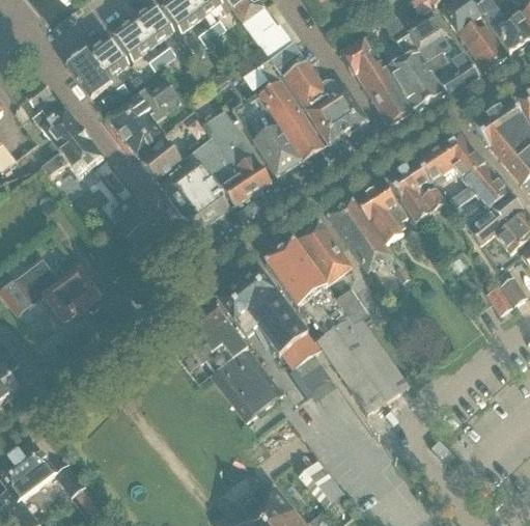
[(202,18),(189,0),(169,0),(162,5),(182,32),(202,18)]
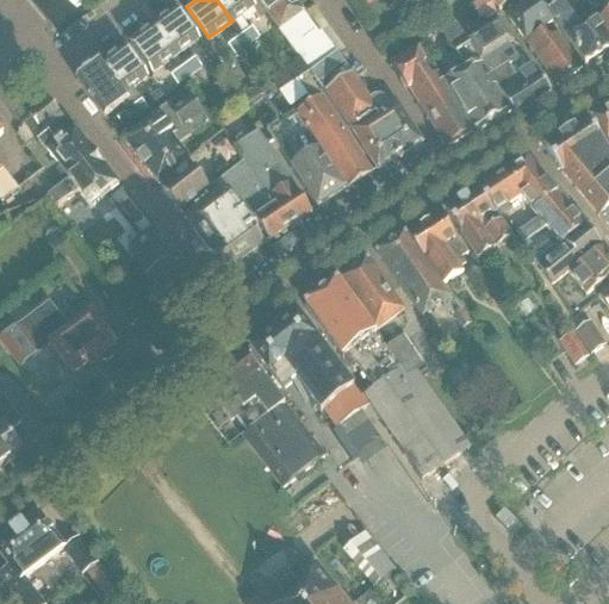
[(255,2),(254,0),(217,0),(232,20),(255,2)]
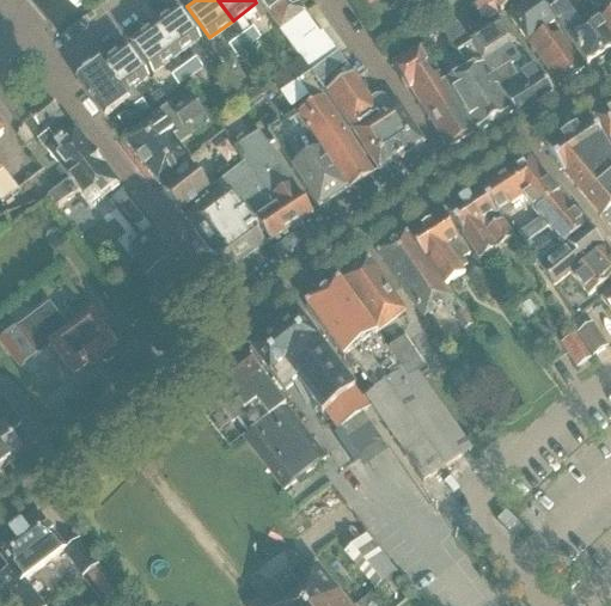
[(262,0),(281,24),(305,7),(299,0),(262,0)]
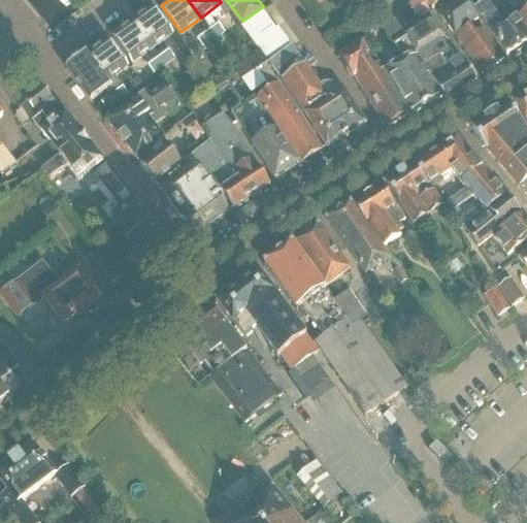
[(409,0),(414,11),(428,5),(426,0),(409,0)]
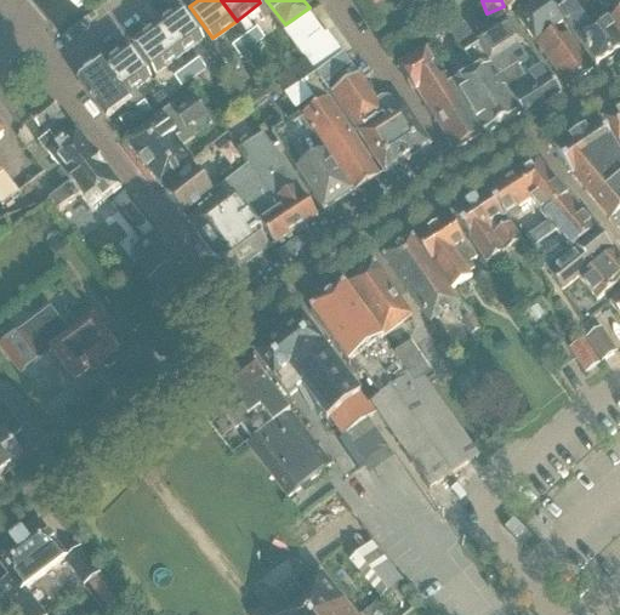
[(619,38),(595,0),(573,0),(562,7),(557,0),(518,0),(517,1),(521,6),(516,10),(535,38),(567,17),(596,63),(619,47),(619,38)]
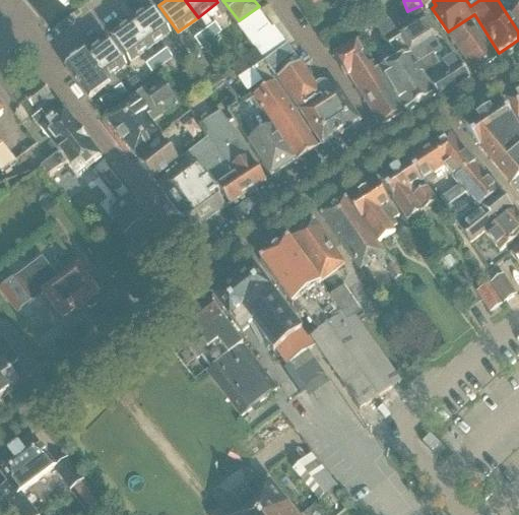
[(499,0),(509,13),(511,17),(518,10),(518,0),(499,0)]
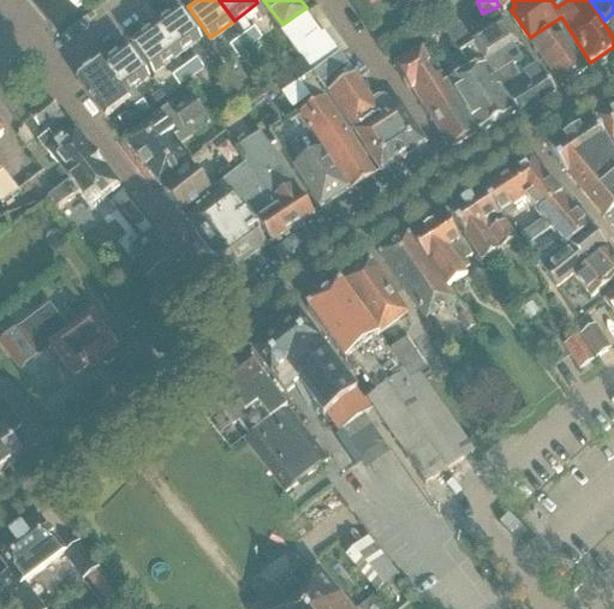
[(155,22),(178,53),(201,35),(179,4),(155,22)]
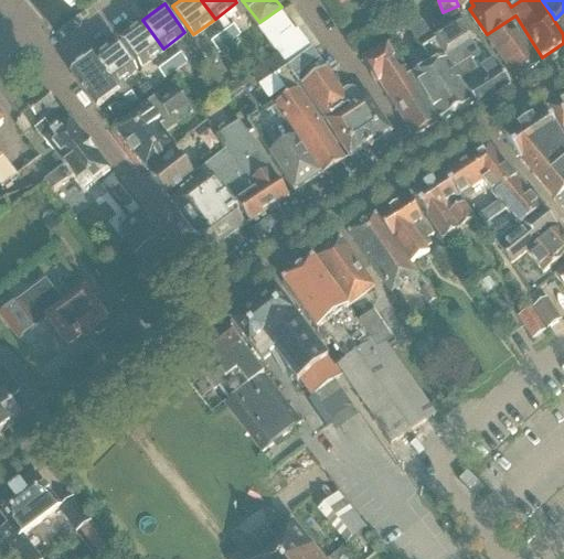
[(258,24),(266,34),(289,18),(282,8),(258,24)]
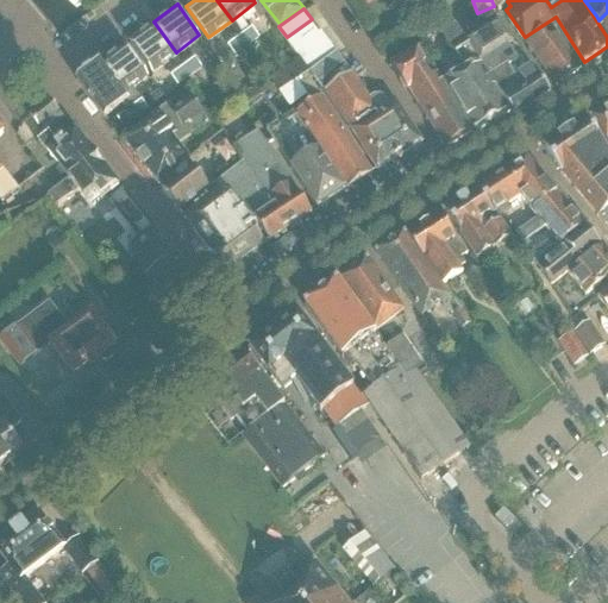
[(484,67),(513,111),(550,86),(533,61),(515,73),(508,62),(518,55),(508,39),(512,37),(499,16),(465,37),(484,67)]
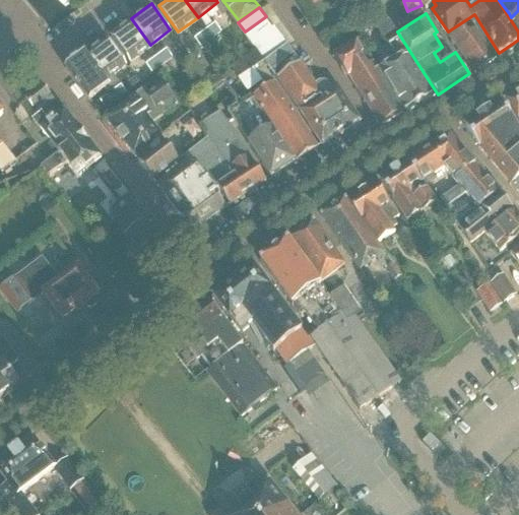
[(245,31),(252,41),(274,23),(272,24),(266,16),(245,31)]
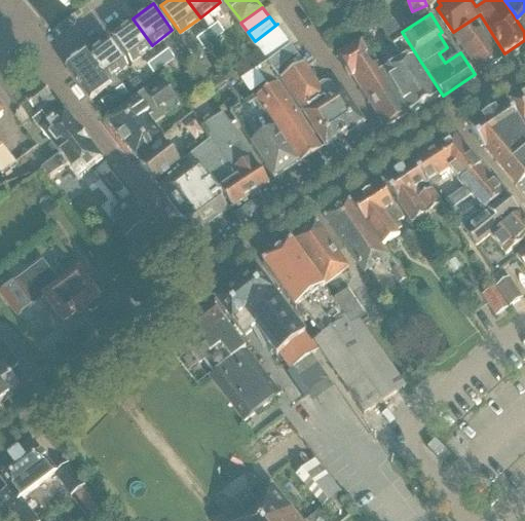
[(455,31),(480,69),(501,54),(477,16),(455,31)]
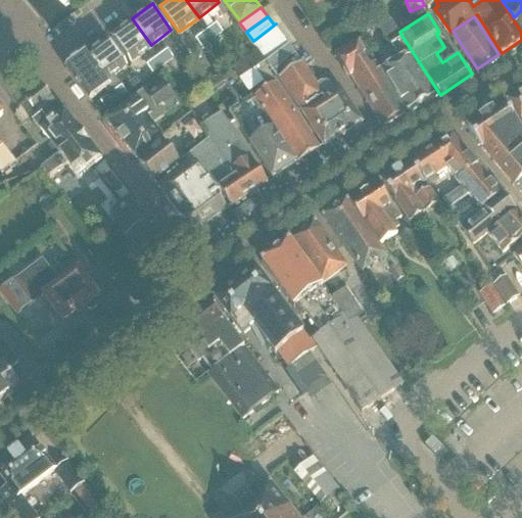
[(435,93),(415,58),(416,57),(399,32),(389,17),(377,21),(399,55),(381,64),(408,108),(435,93)]
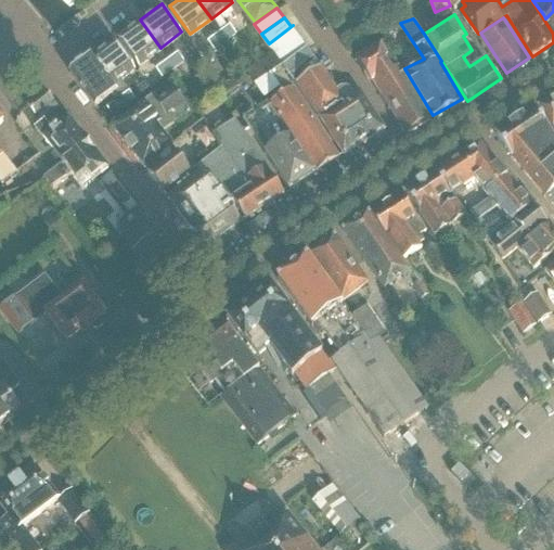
[(160,48),(140,20),(118,35),(139,63),(160,48)]
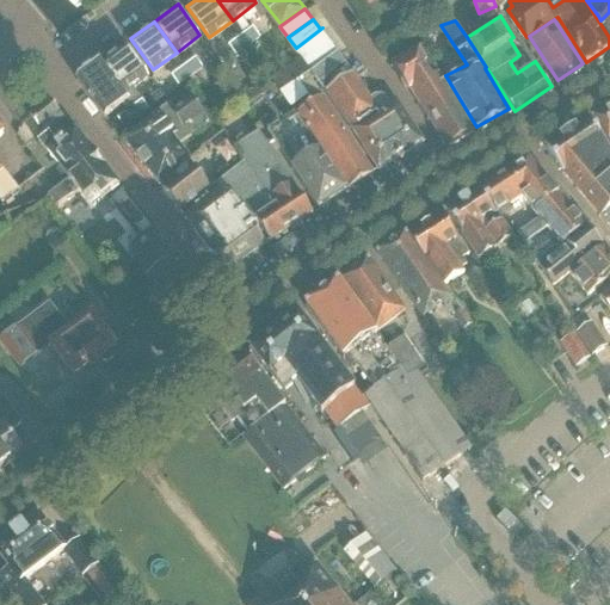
[(259,32),(253,23),(228,41),(235,50),(259,32)]
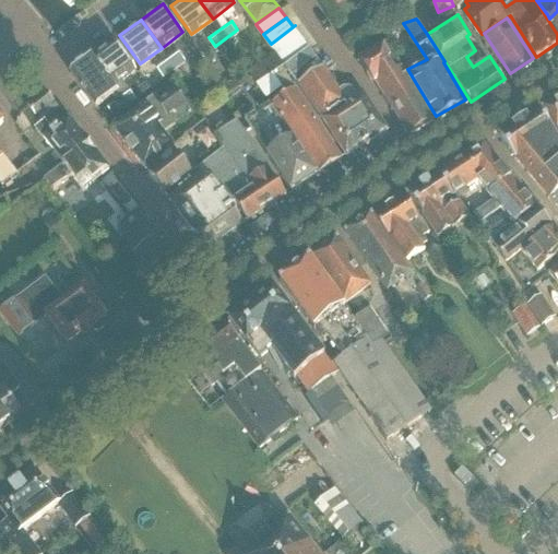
[(271,44),(275,49),(277,52),(301,35),(295,25),(271,44)]
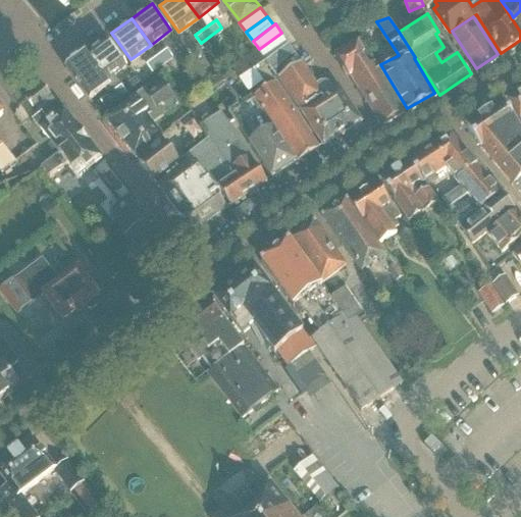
[(259,49),(265,57),(289,41),(281,33),(259,49)]
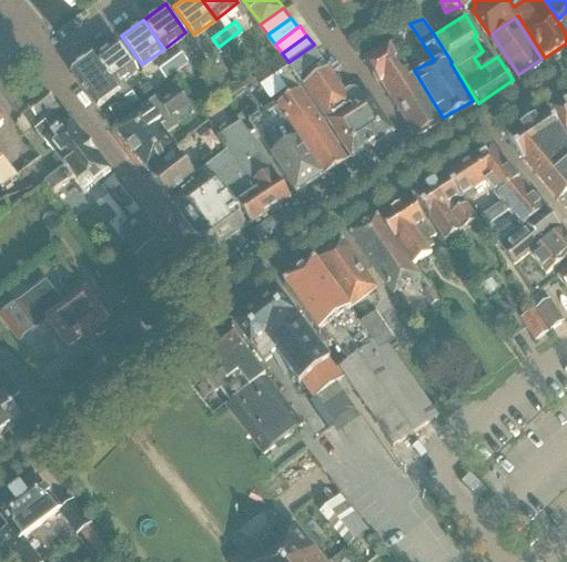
[(415,133),(442,118),(405,58),(406,57),(394,37),(365,55),(374,69),(374,72),(376,77),(380,78),(382,80),(415,133)]
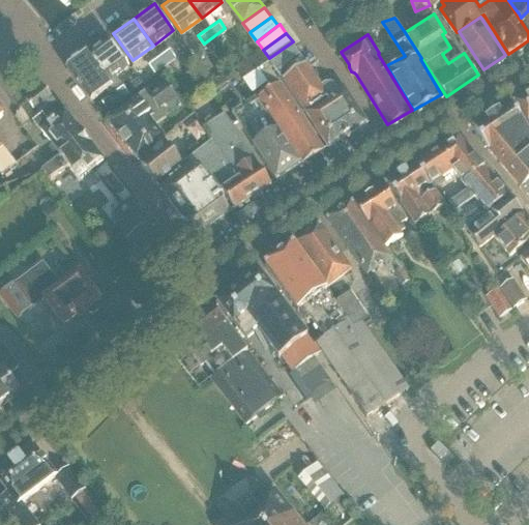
[(128,63),(109,36),(89,51),(88,49),(66,64),(91,97),(107,86),(112,92),(101,99),(107,106),(128,90),(116,73),(128,63)]
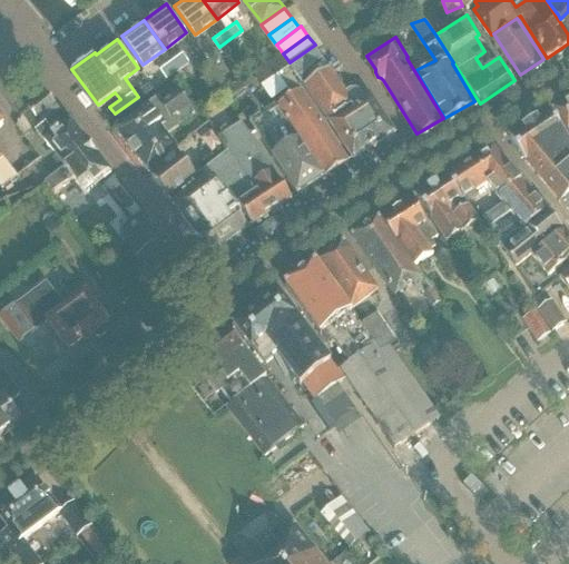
[(290,62),(296,72),(322,53),(315,45),(290,62)]
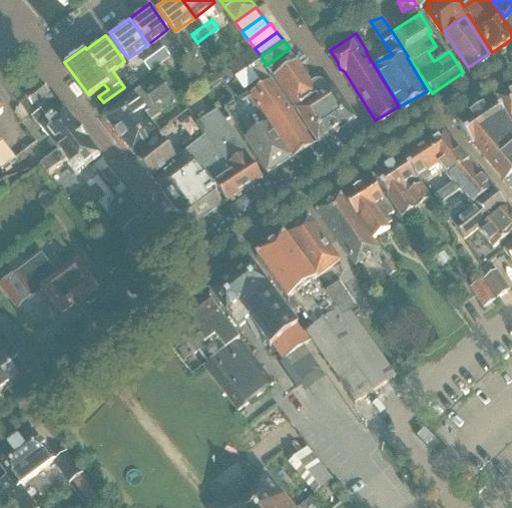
[(169,53),(164,45),(143,60),(149,67),(169,53)]
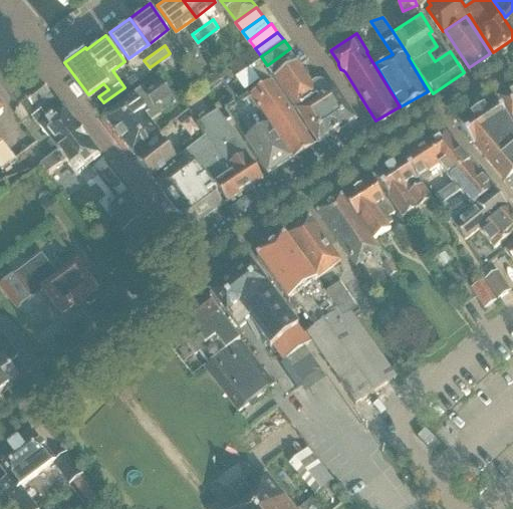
[(249,93),(292,157),(314,142),(271,77),(259,58),(261,56),(255,48),(253,45),(235,58),(242,69),(251,63),(263,82),(248,92),(249,93)]
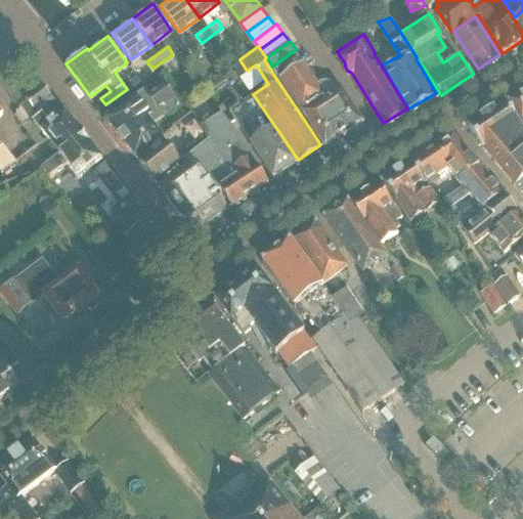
[(272,67),(278,74),(304,60),(296,49),(272,67)]
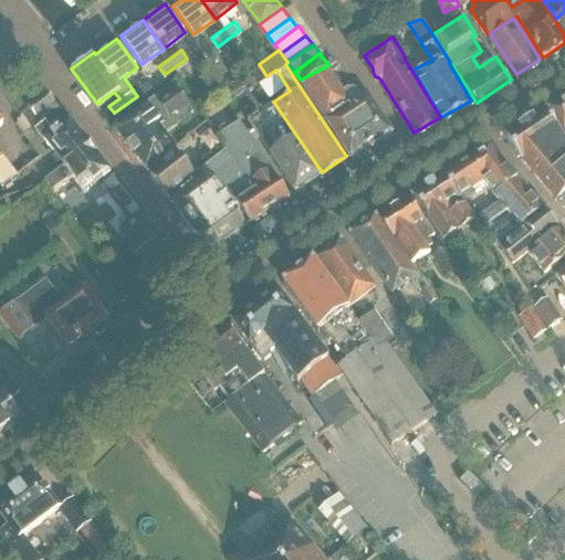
[(328,65),(301,80),(328,119),(351,154),(393,127),(367,87),(349,98),(335,72),(328,65)]
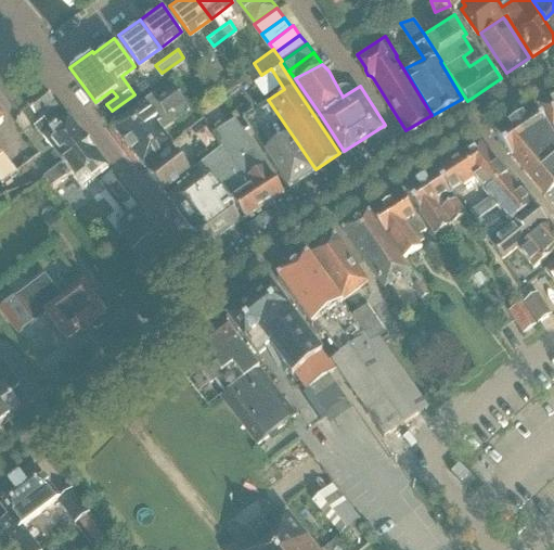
[(143,162),(168,142),(171,140),(162,127),(189,105),(171,82),(158,93),(156,91),(114,125),(143,162)]
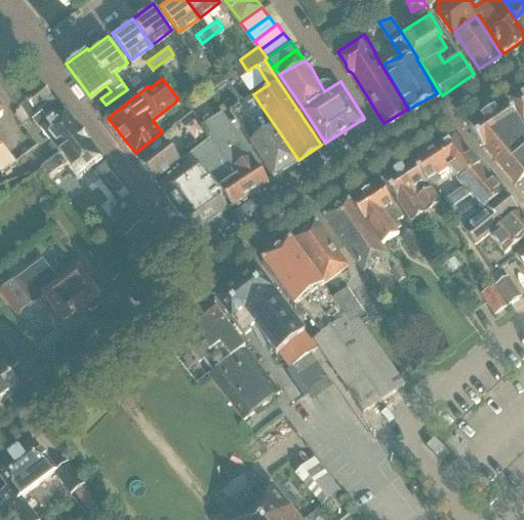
[(51,91),(50,90),(43,81),(26,95),(34,105),(51,91)]
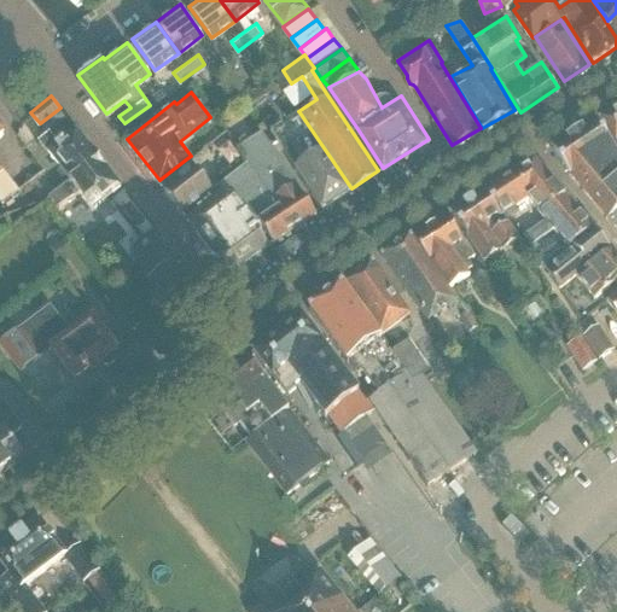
[(615,139),(616,138),(616,103),(600,114),(615,139)]
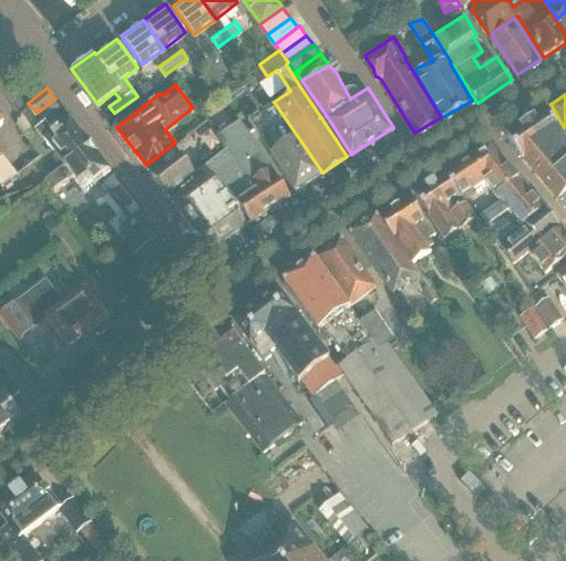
[(322,173),(275,103),(249,120),(270,152),(296,189),(322,173)]
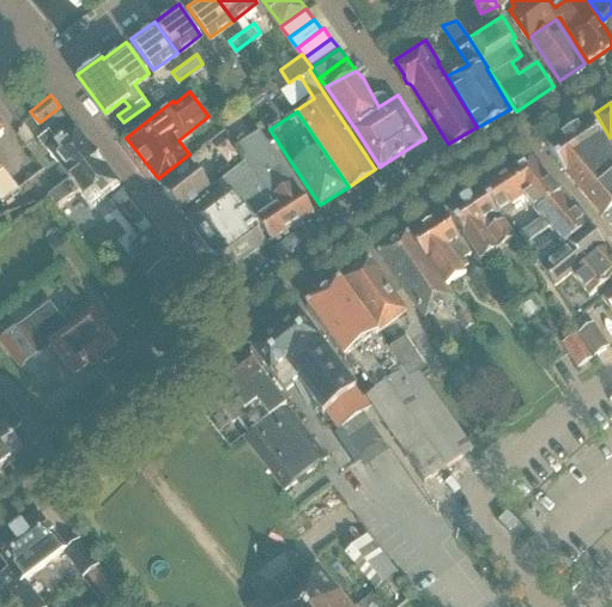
[(565,169),(603,212),(604,212),(611,222),(611,146),(592,114),(547,141),(565,169)]
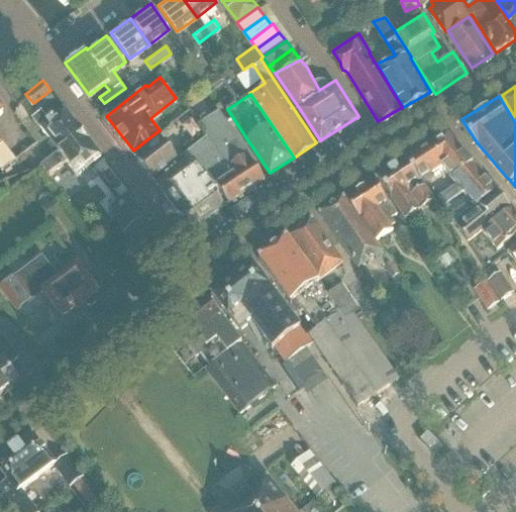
[(59,147),(82,128),(64,105),(63,105),(56,97),(39,110),(31,116),(38,125),(40,124),(59,147)]
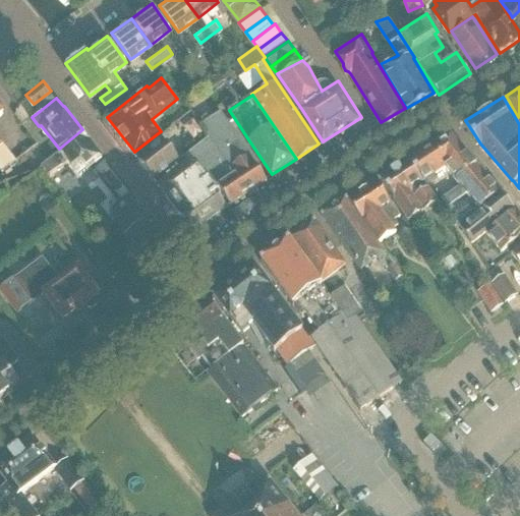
[(0,167),(1,168),(15,158),(0,137),(0,108),(3,106),(0,101),(0,167)]
